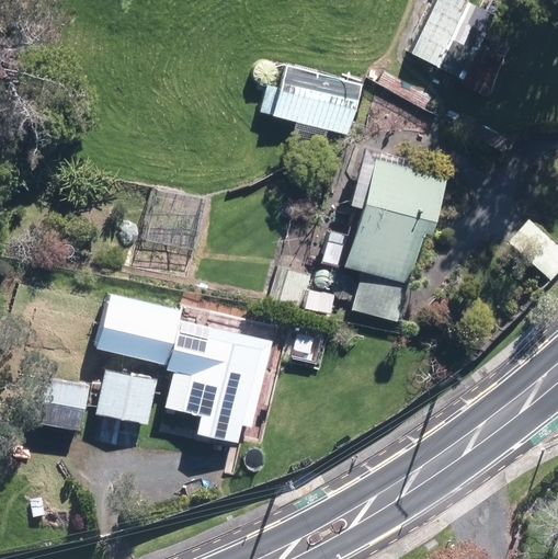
[(452,0),(429,0),(400,59),(426,72),(451,83),(484,14),(452,0)]
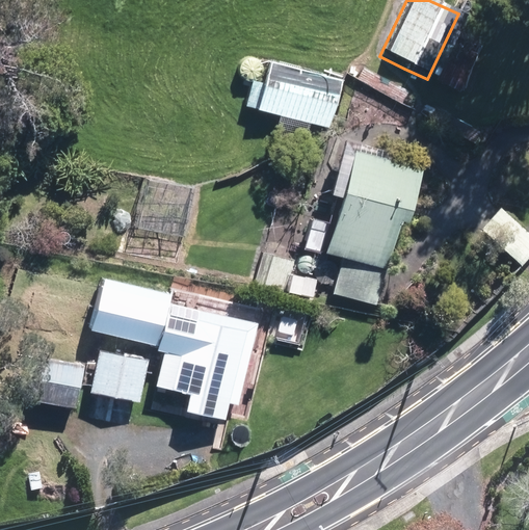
[(268,82),(260,80),(262,78),(263,76),(263,74),(264,72),(264,70),(264,68),(263,65),(262,63),(261,61),(259,59),(258,58),(256,57),(254,56),(252,56),(248,56),(246,56),(244,57),(242,58),(241,59),(239,61),(238,62),(237,64),(236,67),(236,69),(236,72),(236,74),(237,76),(238,78),(239,79),(241,81),(243,82),(244,83),(246,84),(249,84),(252,84),(245,106),(329,129),(343,78),(273,59),(268,82)]
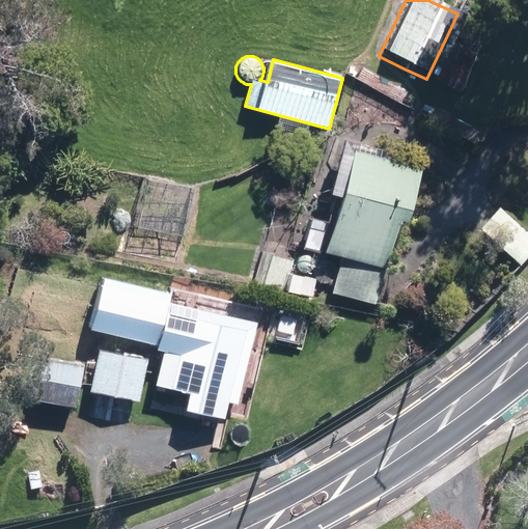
[(362,66),(355,79),(403,106),(410,92),(362,66)]
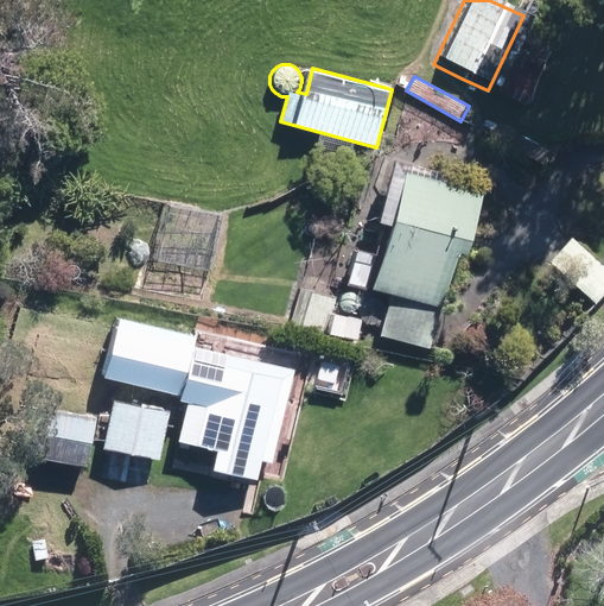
[(390,221),(374,285),(393,291),(381,335),(427,347),(437,307),(444,309),(461,246),(472,250),(489,191),(438,178),(440,168),(398,156),(381,219),(390,221)]
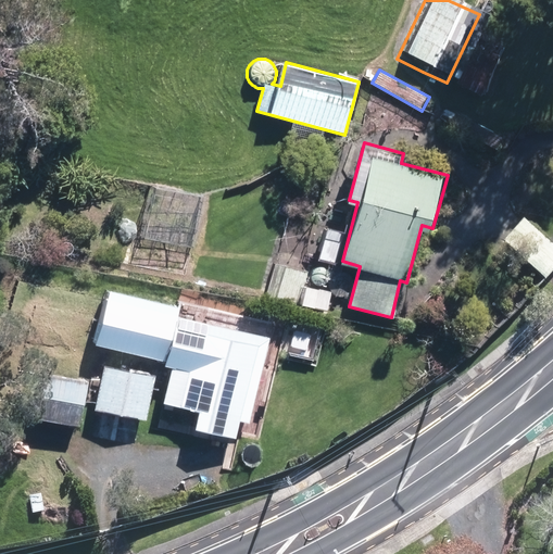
[(552,257),(511,218),(486,244),(528,286),(552,260),(552,257)]
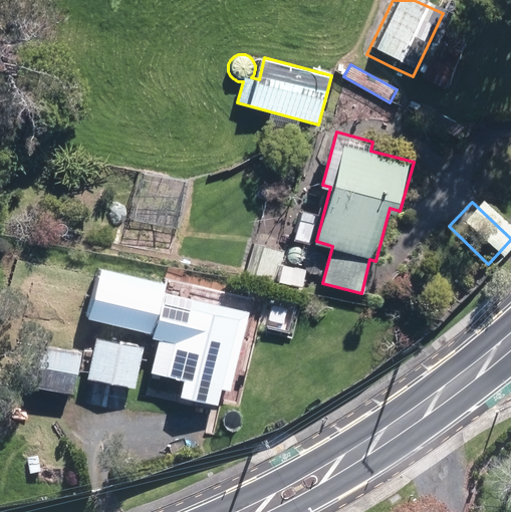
[(319,213),(302,208),(292,241),(310,245),(319,213)]
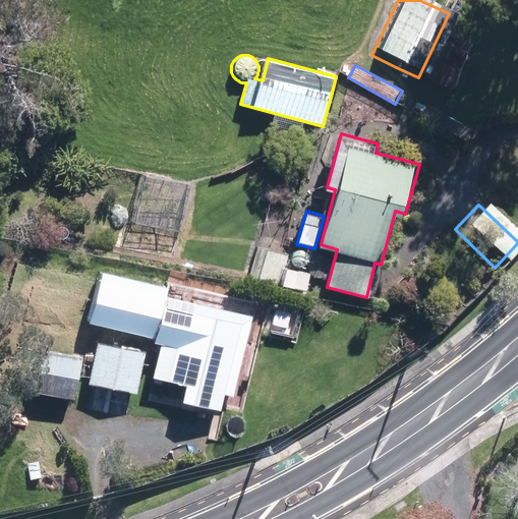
[(255,247),(247,281),(304,294),(308,276),(286,271),(289,255),(255,247)]
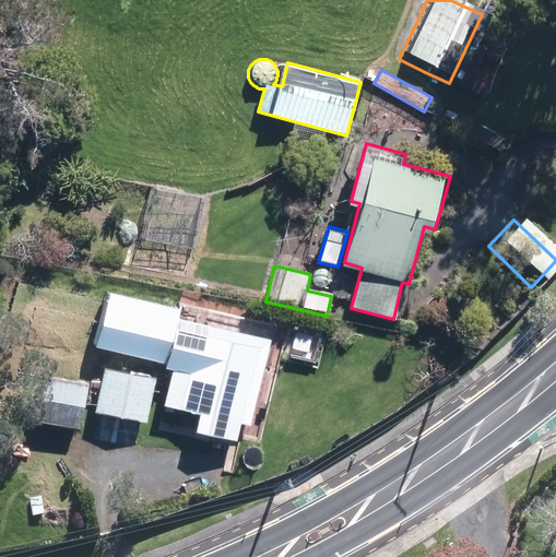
[(111,289),(96,345),(176,367),(166,402),(201,412),(197,428),(246,441),(274,339),(185,313),(186,309),(111,289)]
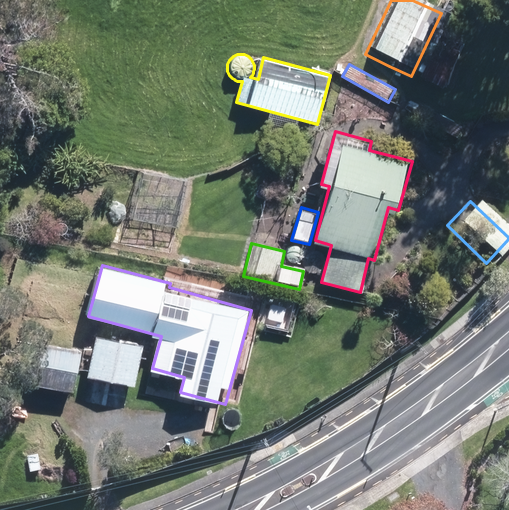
[(95,334),(86,377),(134,387),(143,344),(95,334)]
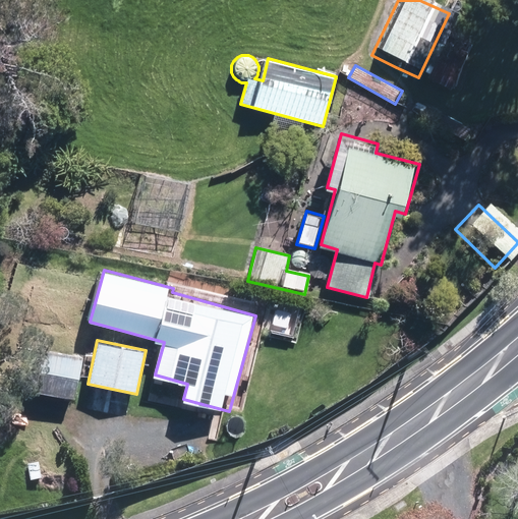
[(42,350),(33,393),(74,401),(82,358),(42,350)]
